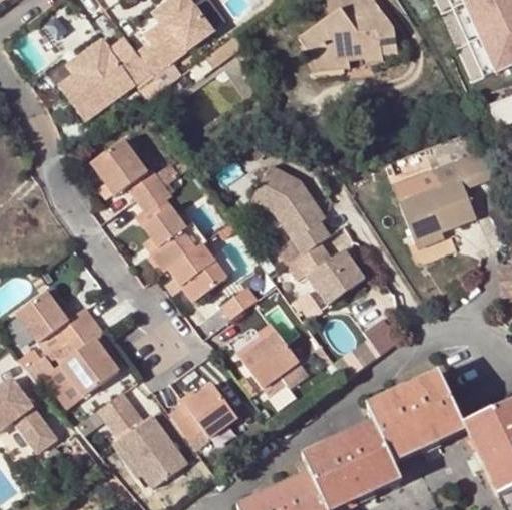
[(154,42),(139,52),(153,71),(154,74),(164,87),(176,79),(166,65),(215,30),(193,0),(170,0),(162,6),(173,22),(151,38),(154,42)]
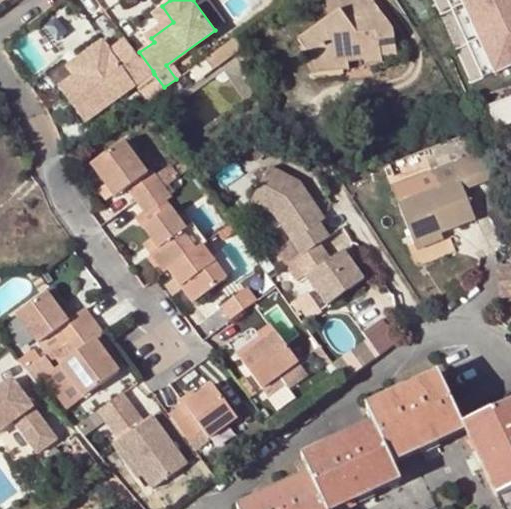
[(377,58),(378,53),(392,51),(387,31),(369,0),(342,0),(336,1),(337,9),(327,17),(296,39),(307,55),(310,78),(338,74),(338,70),(344,69),(343,57),(359,55),(360,61),(377,58)]
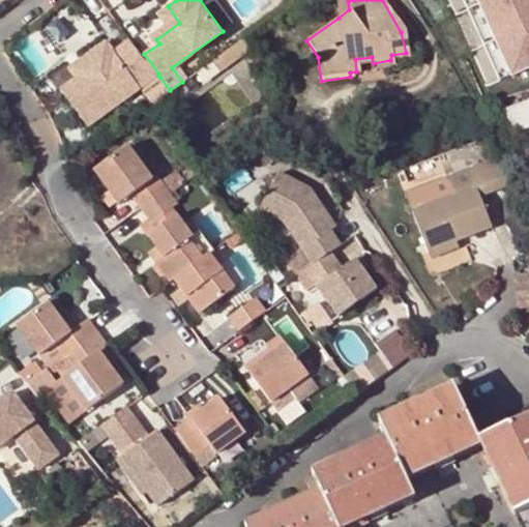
[(479,0),(479,1),(511,72),(511,74),(528,65),(528,30),(520,34),(515,22),(528,15),(528,0),(479,0)]
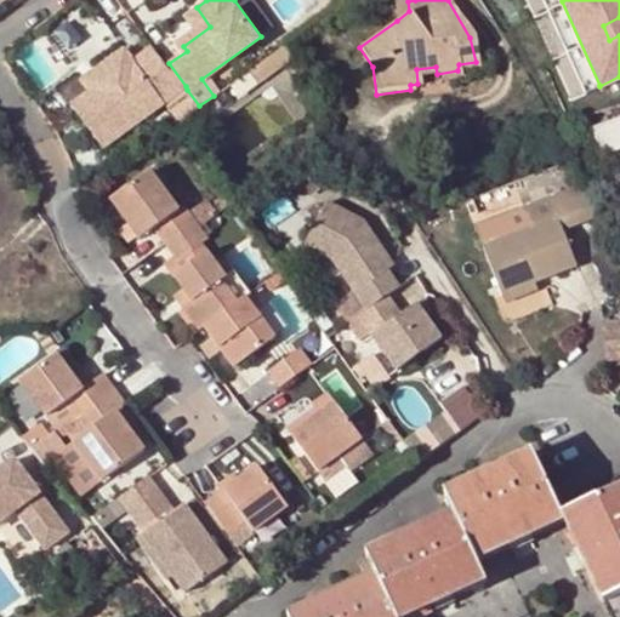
[(397,21),(409,11),(408,1),(394,3),(397,21)]
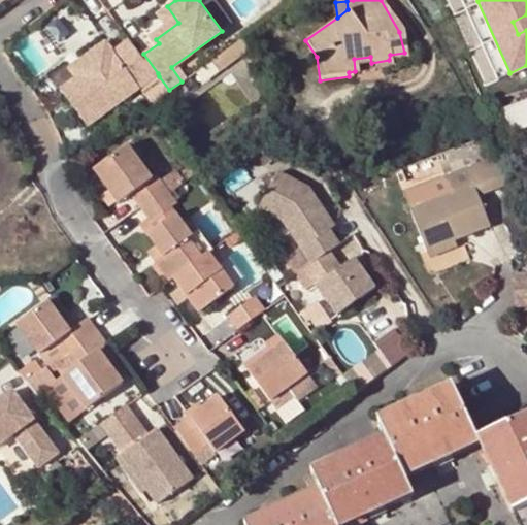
[(509,72),(478,1),(466,6),(497,77),(509,72)]
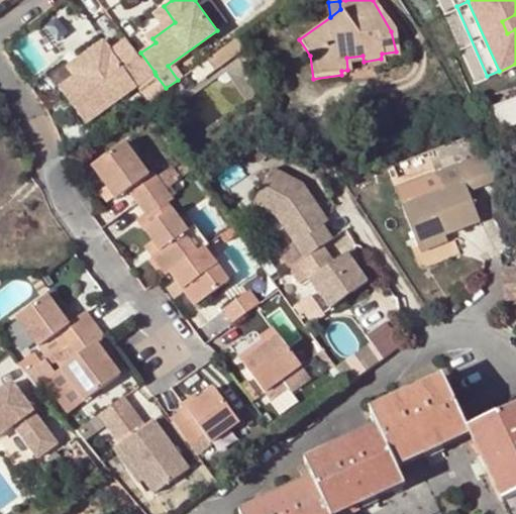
[(157,10),(166,22),(149,34),(152,38),(175,22),(164,6),(157,10)]
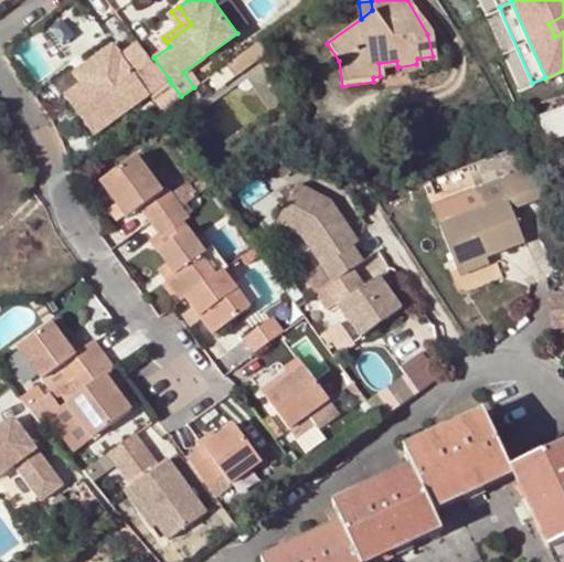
[(563,16),(549,23),(554,36),(563,32),(563,16)]
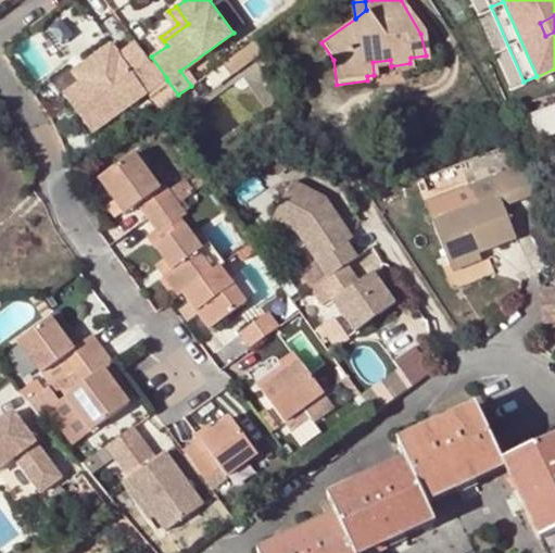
[(232,74),(262,52),(254,40),(224,62),(232,74)]
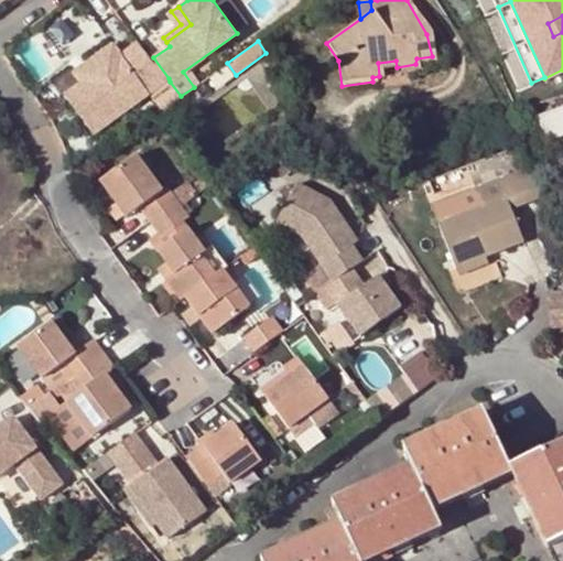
[(104,76),(74,98),(97,131),(169,78),(153,57),(141,42),(127,53),(118,43),(93,62),(104,76)]
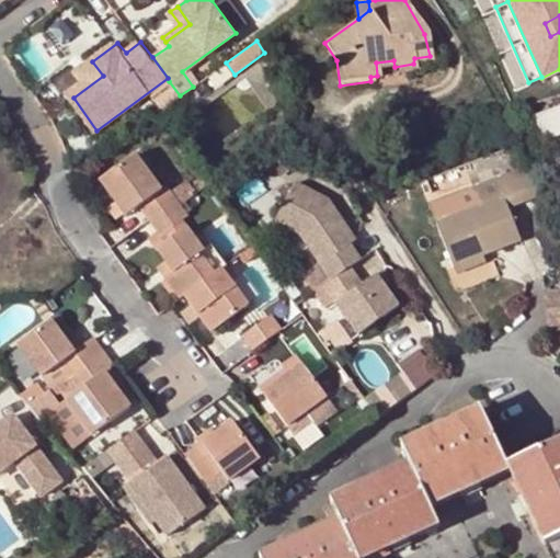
[(70,94),(73,98),(103,76),(92,61),(79,72),(86,83),(70,94)]
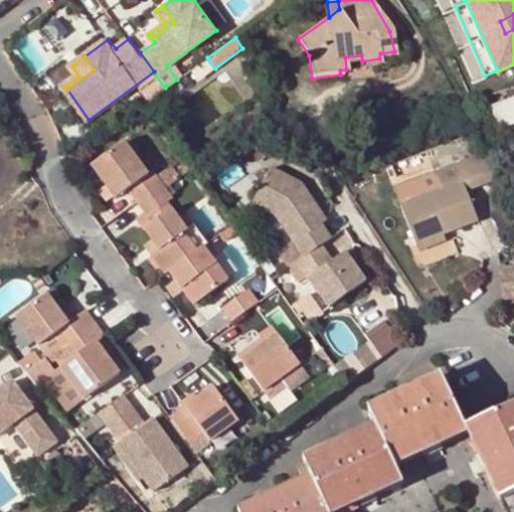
[(152,109),(164,100),(159,93),(147,103),(152,109)]
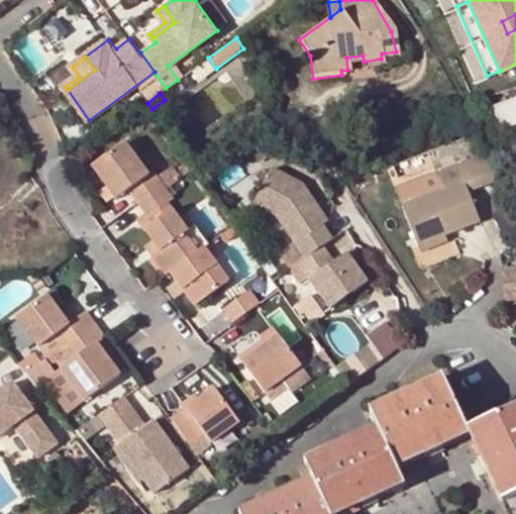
[(515,93),(492,103),(501,125),(515,118),(515,93)]
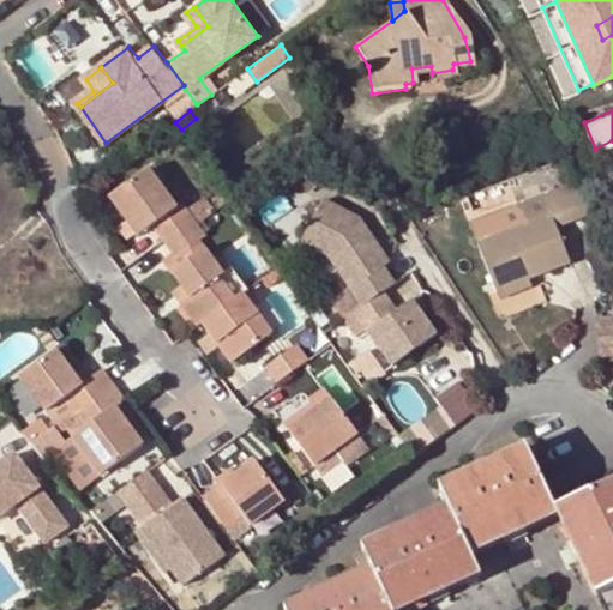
[(563,151),(552,156),(560,180),(574,175),(563,151)]
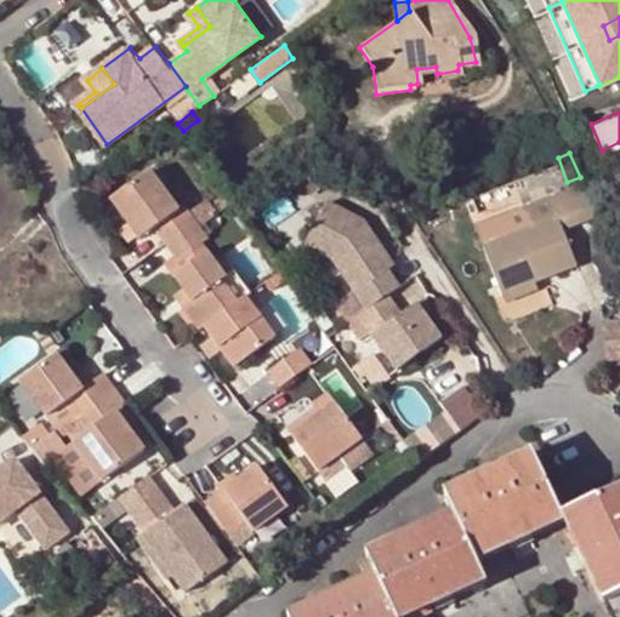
[(197,220),(189,209),(185,201),(180,205),(151,166),(112,194),(130,220),(138,230),(141,234),(155,223),(168,240),(197,220)]
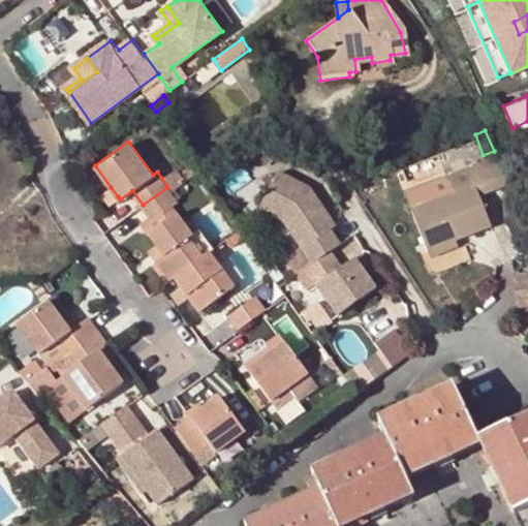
[(499,164),(494,151),(483,155),(446,171),(453,188),(411,205),(428,249),(457,237),(470,230),(491,222),(478,189),(505,178),(502,168),(499,164)]
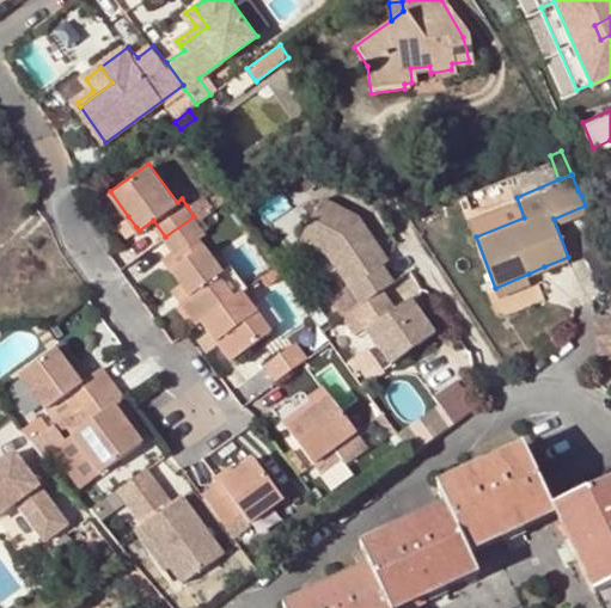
[(187,206),(194,216),(213,202),(206,192),(187,206)]
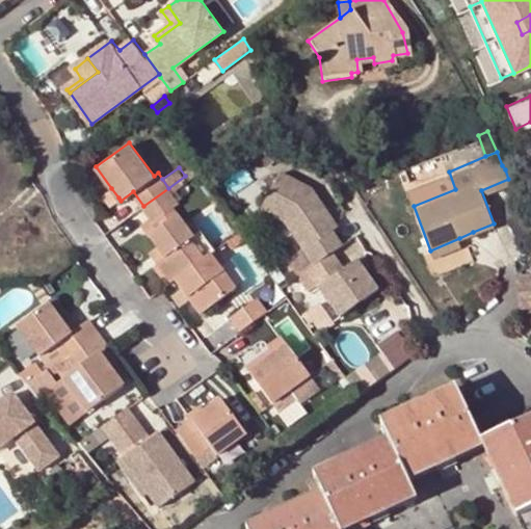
[(262,208),(286,221),(317,262),(333,250),(342,244),(332,230),(338,225),(310,187),(280,172),(262,208)]
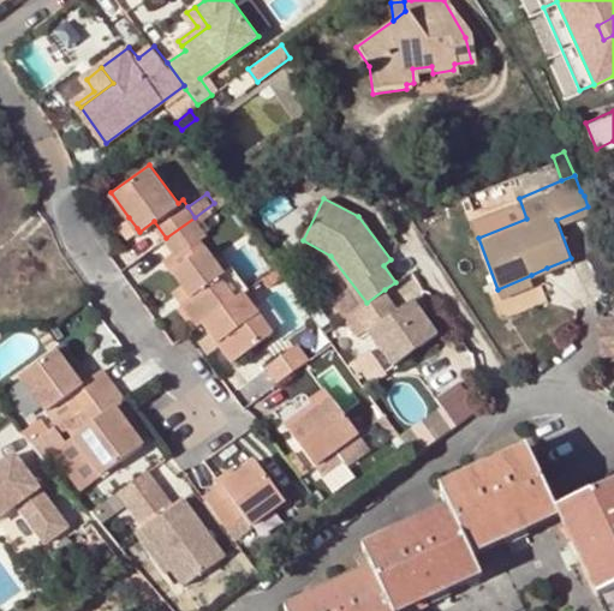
[(120,223),(129,234),(137,228),(129,217),(120,223)]
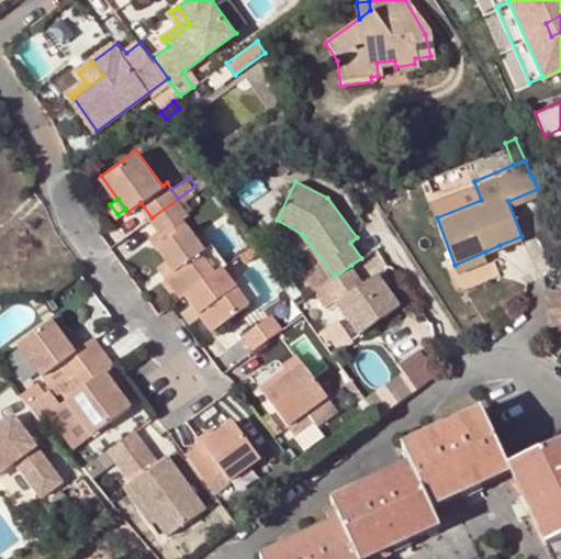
[(189,212),(178,199),(152,217),(159,228),(161,232),(182,216),(189,212)]
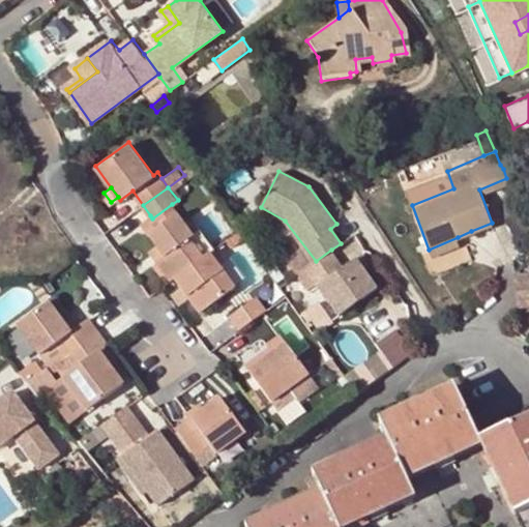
[(141,222),(149,232),(177,210),(172,204),(152,218),(150,215),(141,222)]
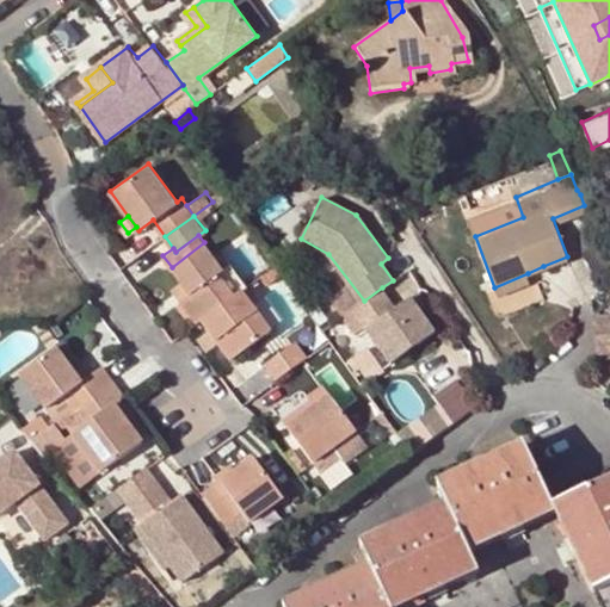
[(236,297),(236,296),(219,272),(223,268),(204,242),(172,267),(184,283),(191,292),(182,301),(199,324),(204,321),(236,297)]
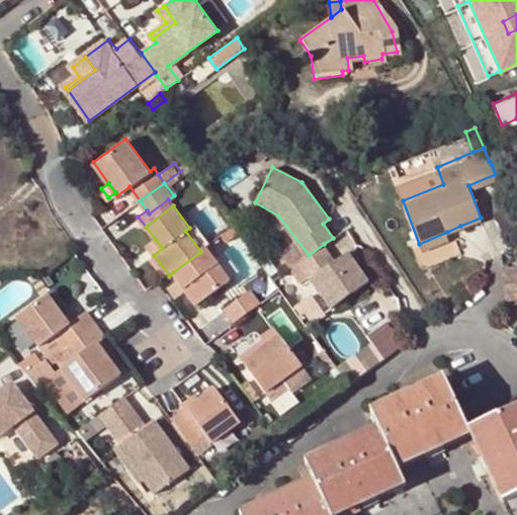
[(228,242),(241,232),(236,225),(229,231),(223,235),(228,242)]
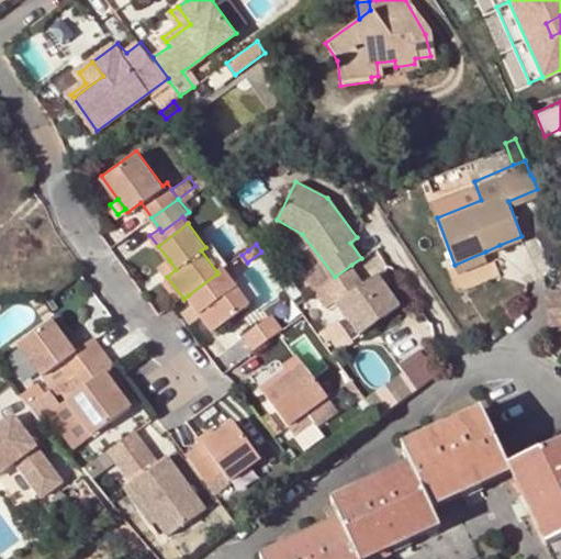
[(487,260),(485,252),(455,265),(458,272),(487,260)]
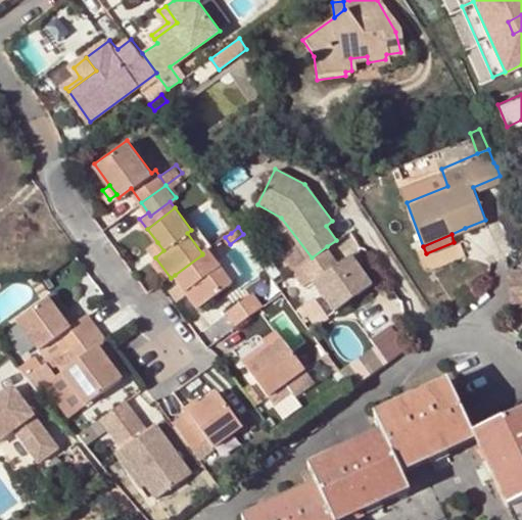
[(149,248),(155,257),(163,250),(157,242),(149,248)]
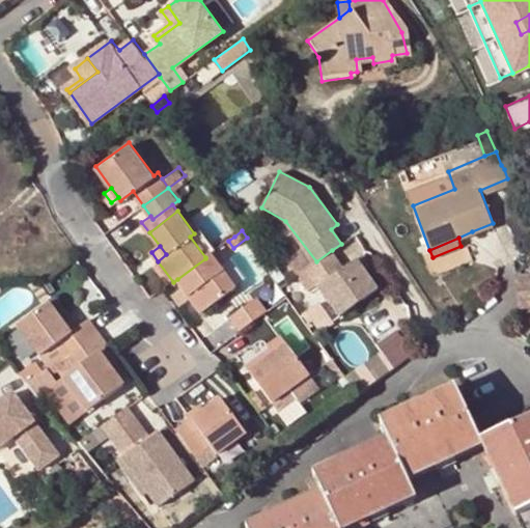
[(343,268),(332,250),(316,261),(308,268),(341,314),(379,288),(365,269),(357,257),(343,268)]
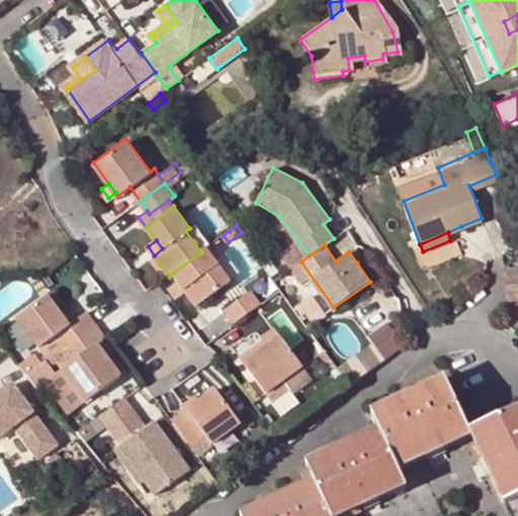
[(173,273),(180,282),(188,291),(199,306),(231,281),(207,247),(201,251),(201,252),(173,273)]
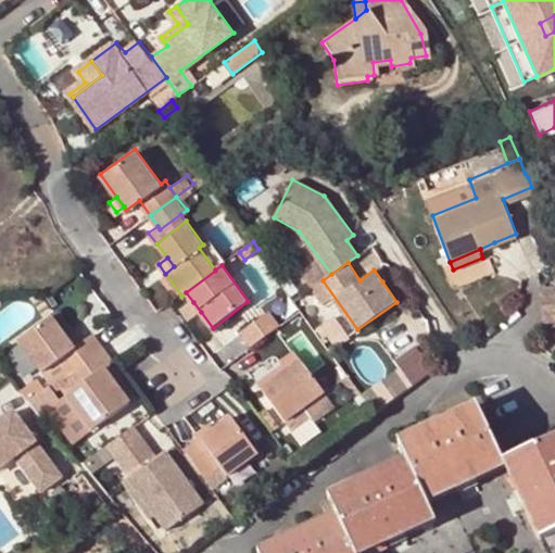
[(382,281),(389,277),(380,265),(374,269),(382,281)]
